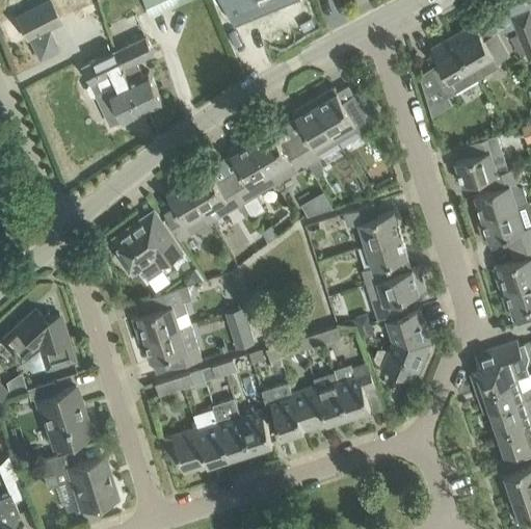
[(64,0),(72,16),(94,5),(90,0),(64,0)]
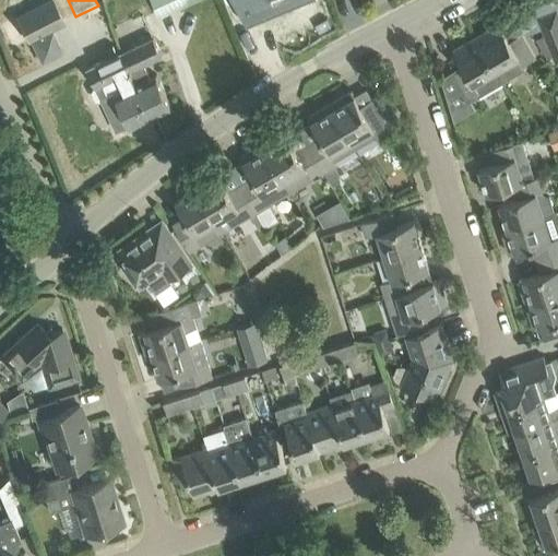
[(149,0),(157,20),(202,0),(149,0)]
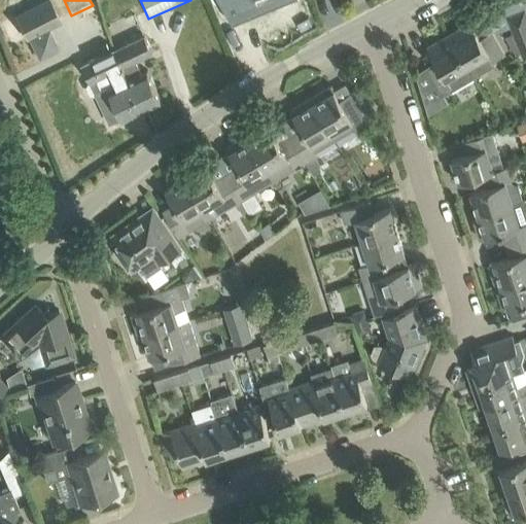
[(219,0),(225,16),(268,0),(219,0)]
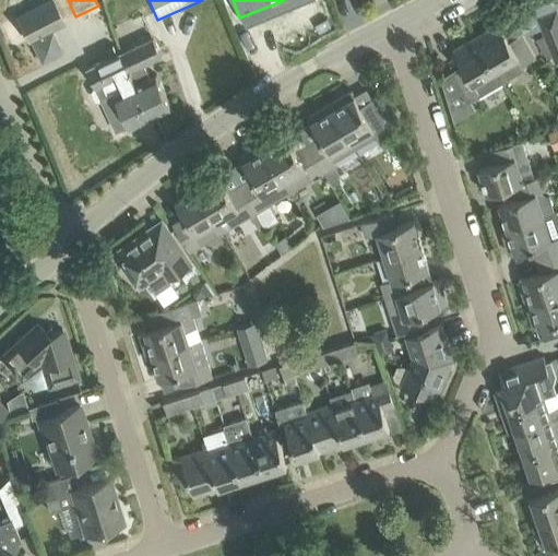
[(16,21),(27,43),(62,25),(51,3),(16,21)]
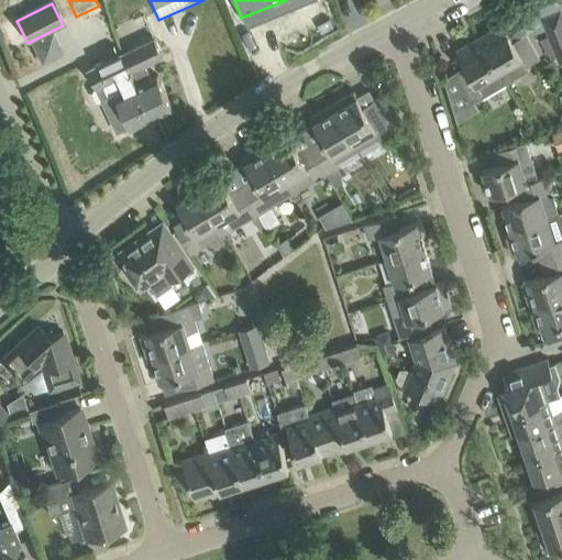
[(549,36),(538,43),(550,62),(555,58),(559,67),(561,66),(561,22),(559,14),(543,21),(549,36)]
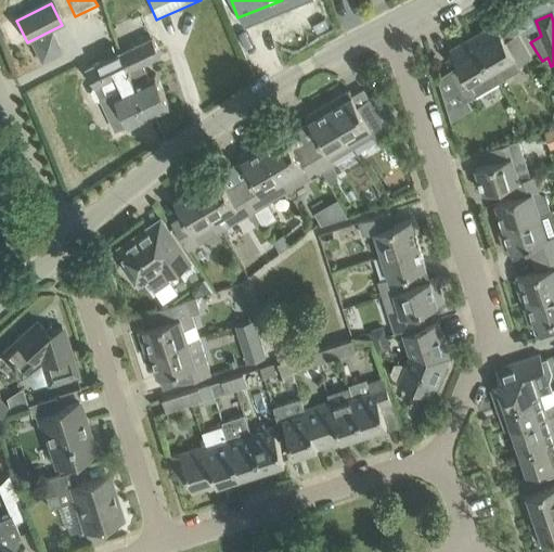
[(494,26),(472,39),(499,85),(522,71),(519,67),(530,61),(527,54),(516,36),(504,42),(494,26)]
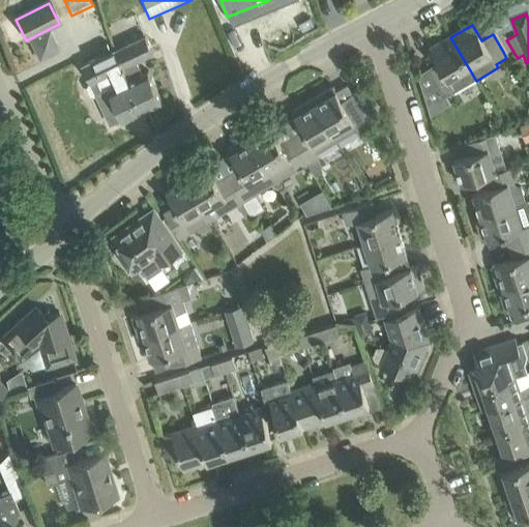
[(476,81),(450,37),(429,50),(438,65),(417,79),(425,105),(452,89),(454,93),(476,81)]
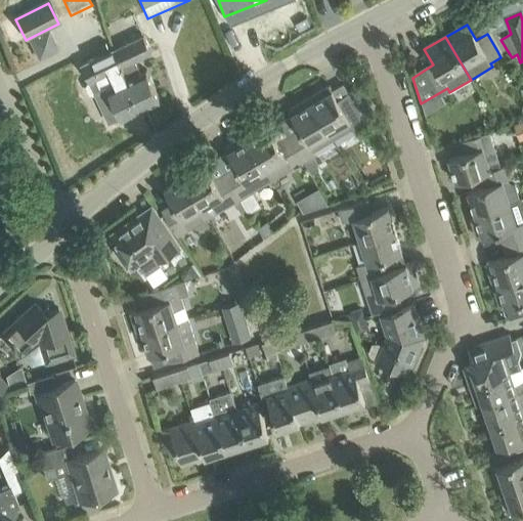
[(142,38),(112,52),(140,113),(160,102),(145,73),(140,76),(134,62),(150,54),(142,38)]
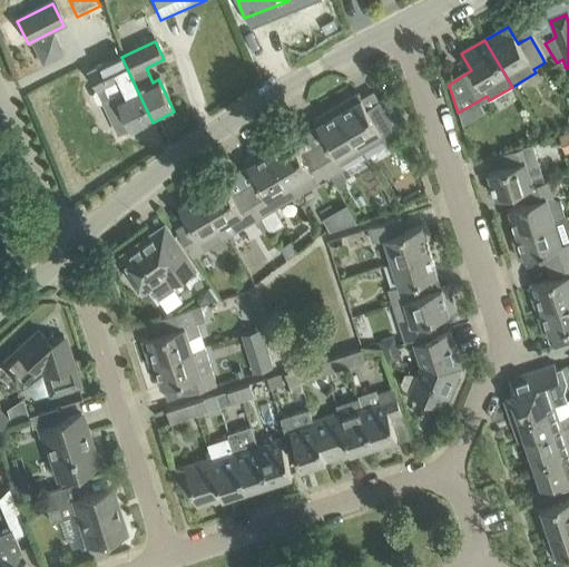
[(118,135),(130,129),(131,133),(153,123),(121,57),(88,72),(97,91),(94,96),(97,104),(104,105),(118,135)]
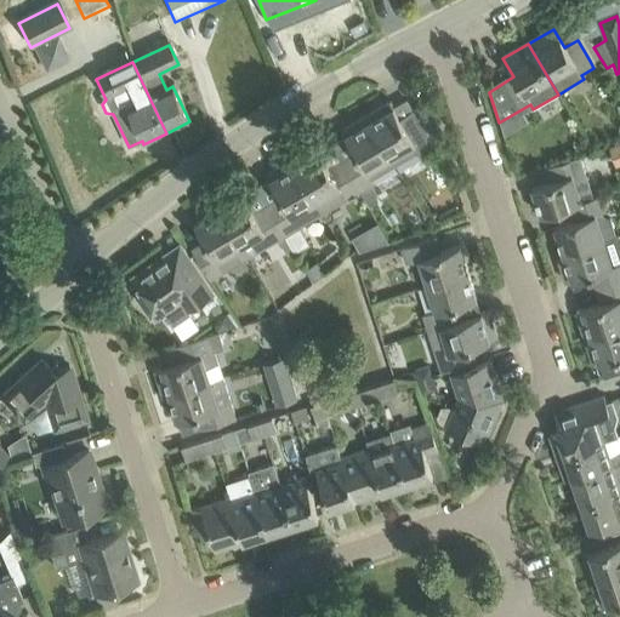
[(390,104),(365,119),(393,165),(416,152),(420,158),(434,149),(430,140),(439,135),(430,103),(399,121),(390,104)]
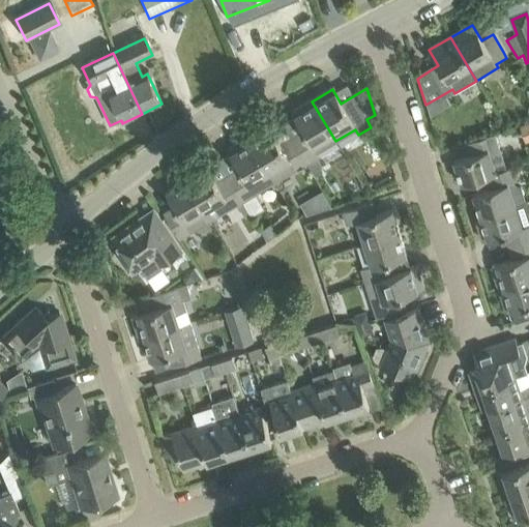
[(316,152),(335,141),(312,101),(291,113),(305,138),(294,144),(306,166),(314,178),(322,173),(315,160),(319,158),(316,152)]
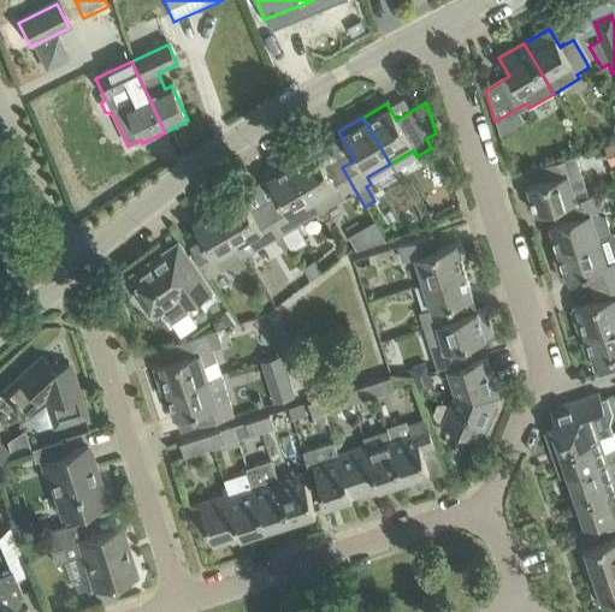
[(288,161),(319,214),(356,192),(342,167),(329,176),(312,147),(288,161)]
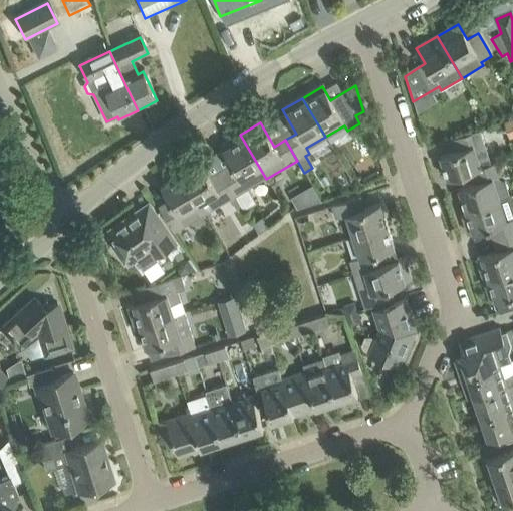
[(460,151),(440,158),(447,181),(475,171),(490,166),(479,132),(456,139),(460,151)]
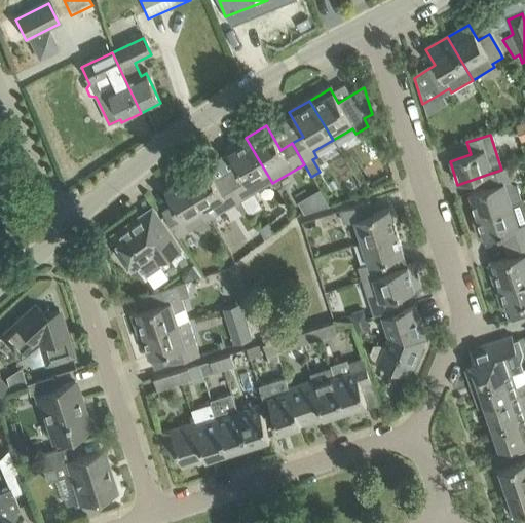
[(240,201),(272,183),(246,138),(225,150),(239,174),(228,181),(240,201)]
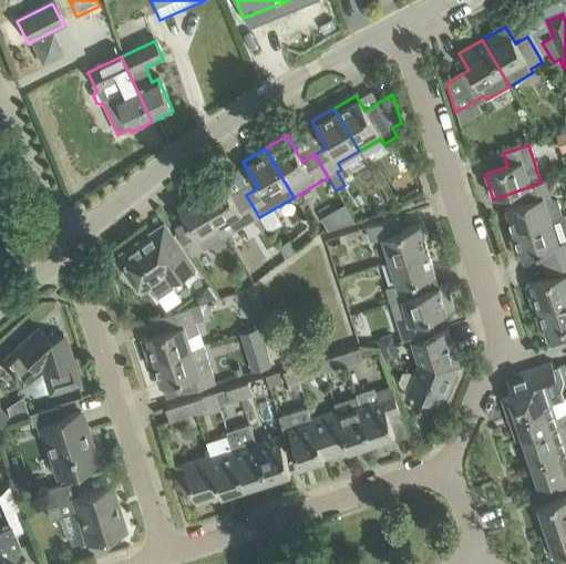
[(222,181),(199,194),(225,237),(259,217),(246,195),(234,202),(222,181)]
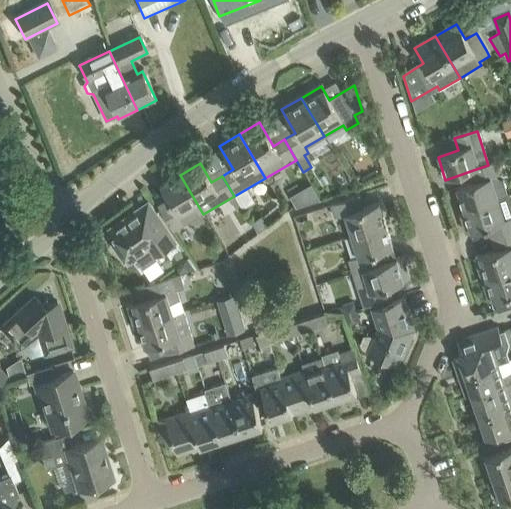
[(472,184),(457,189),(464,211),(497,200),(507,197),(503,183),(500,176),(496,163),(488,165),(473,170),(477,182),(472,184)]
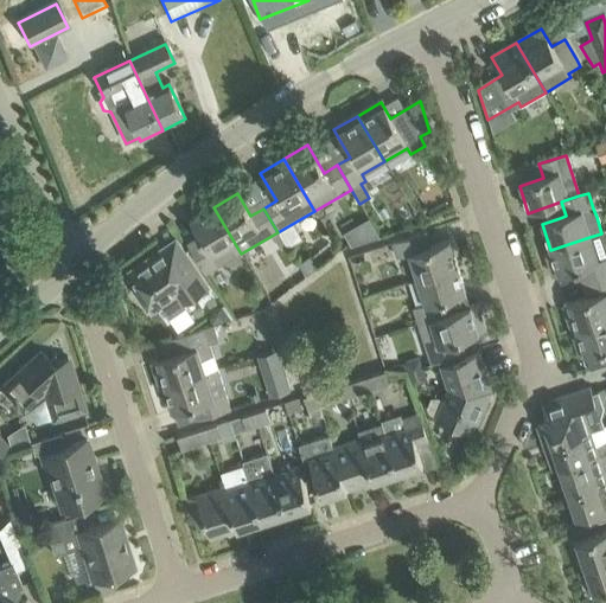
[(203,244),(190,251),(204,276),(241,254),(214,207),(190,222),(203,244)]
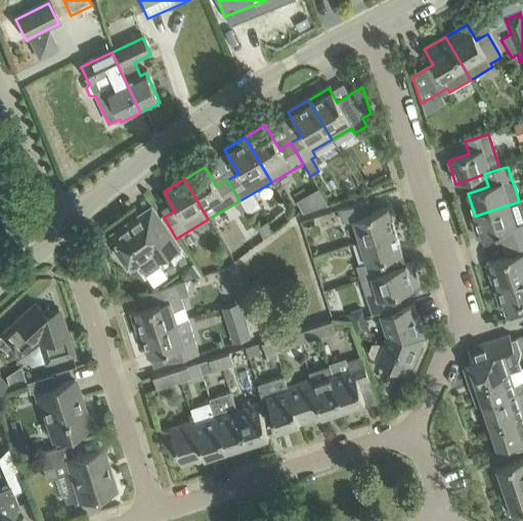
[(353,221),(360,243),(394,232),(387,210),(365,216),(361,204),(339,211),(343,224),(353,221)]
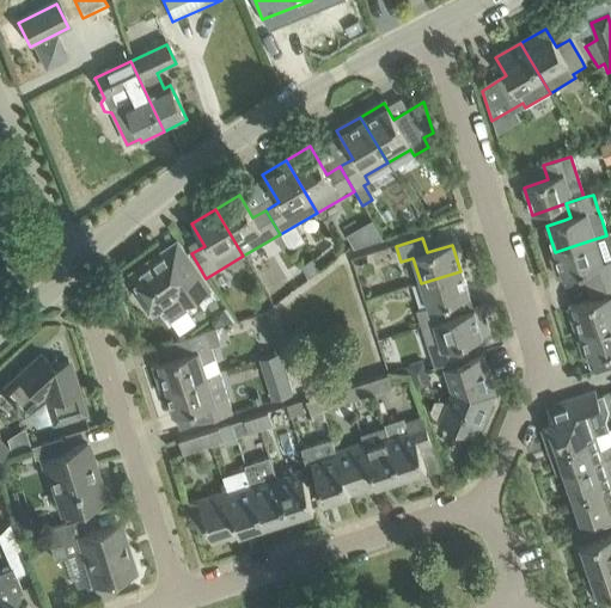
[(594,239),(555,252),(549,255),(557,281),(586,271),(591,286),(610,278),(610,262),(603,264),(594,239)]
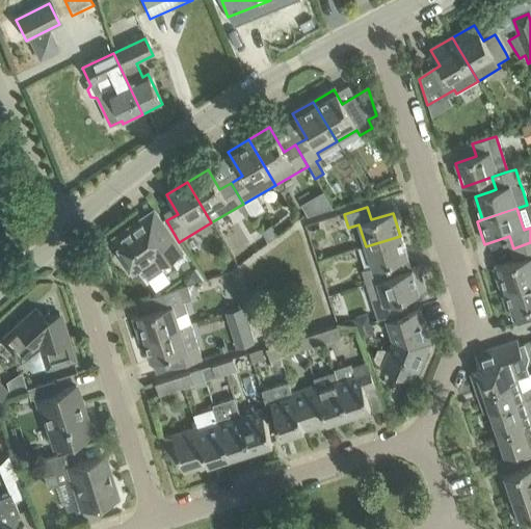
[(125,266),(137,268),(153,258),(160,268),(182,253),(157,217),(147,225),(143,219),(113,240),(121,250),(116,254),(125,266)]
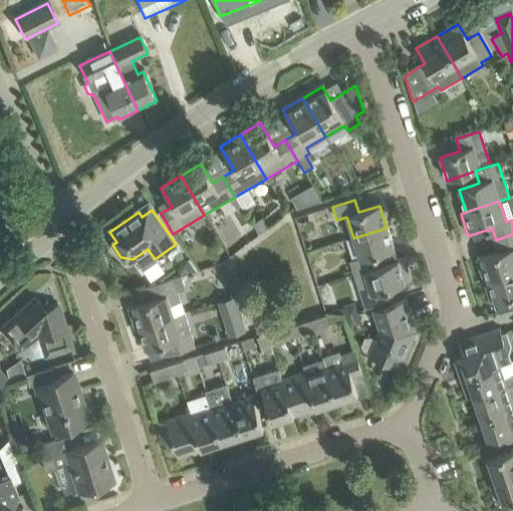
[(349,263),(354,276),(376,269),(372,257),(394,250),(387,228),(353,238),(359,259),(349,263)]
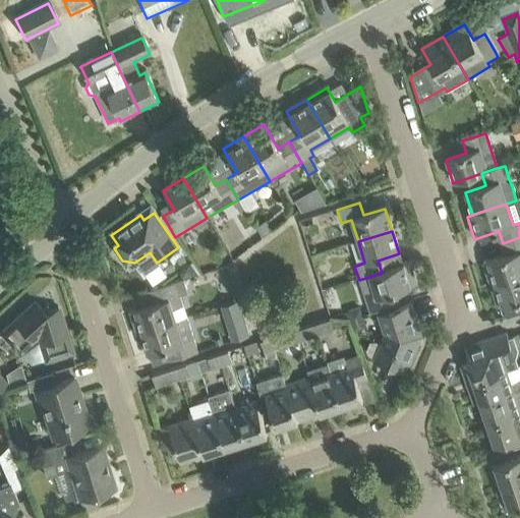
[(519,237),(503,243),(507,256),(482,264),(489,286),(519,276),(519,237)]
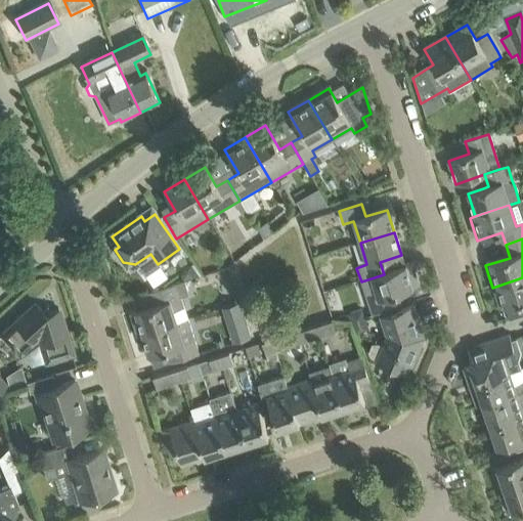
[(384,274),(361,281),(372,317),(396,310),(392,297),(419,289),(411,265),(384,274)]
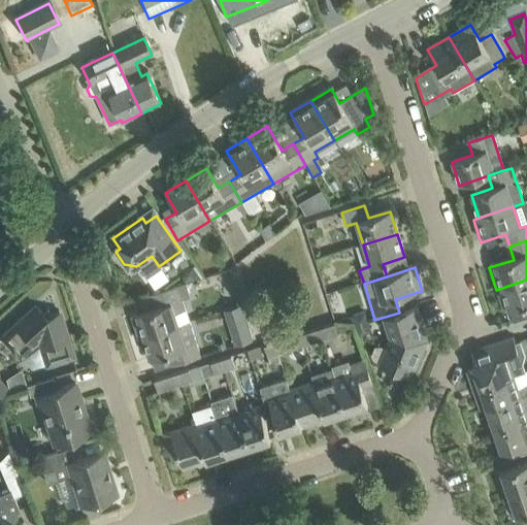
[(526,280),(496,290),(503,313),(526,304),(526,280)]
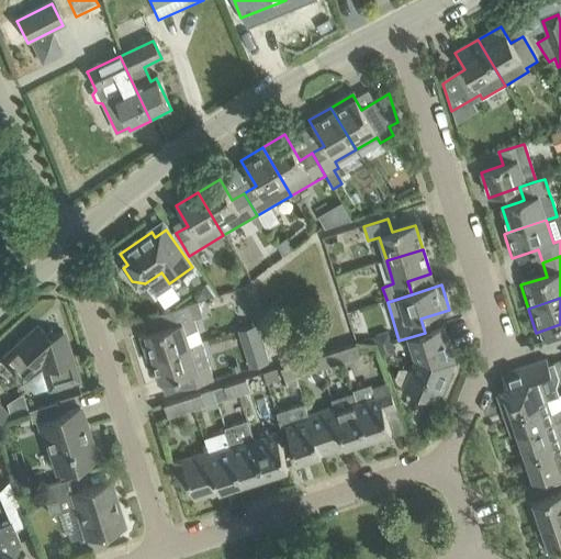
[(147,361),(153,359),(189,348),(186,336),(197,332),(193,321),(202,319),(198,304),(164,315),(167,328),(139,337),(147,361)]
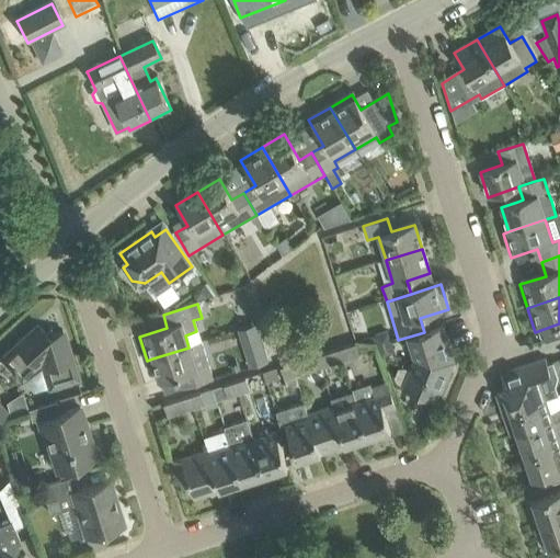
[(1,361),(21,382),(41,364),(49,389),(77,380),(61,333),(48,338),(38,328),(1,361)]
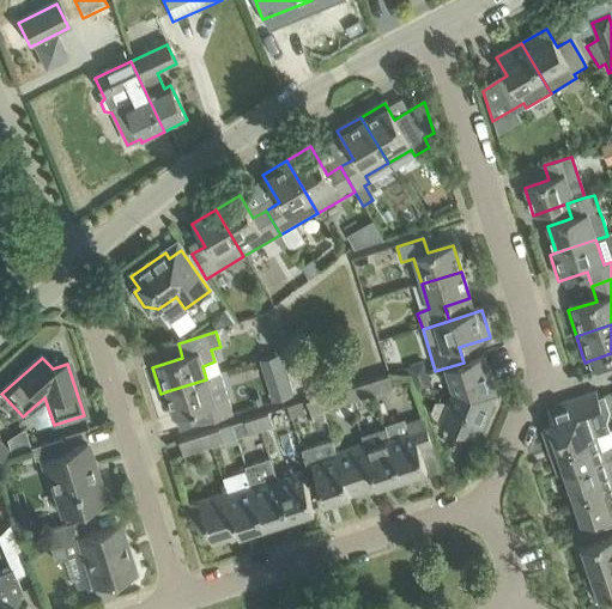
[(442,424),(441,424),(477,439),(495,397),(483,360),(446,371),(454,395),(448,407),(441,403),(435,405),(430,414),(434,420),(442,424)]
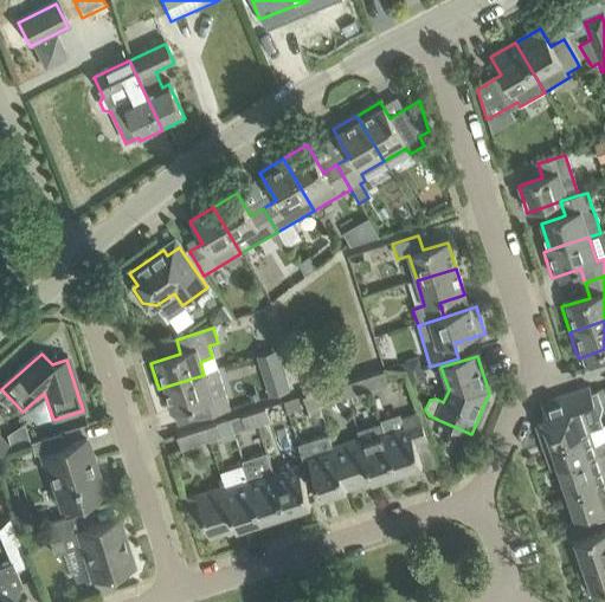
[(403,366),(405,374),(422,369),(418,360),(403,366)]
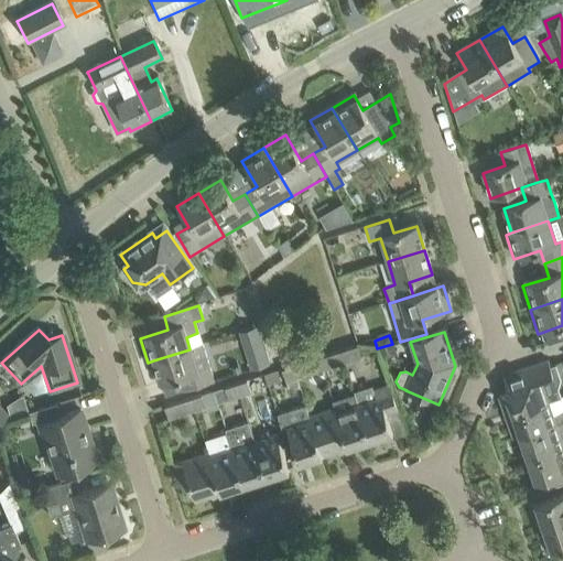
[(392,344),(377,348),(381,363),(397,357),(392,344)]
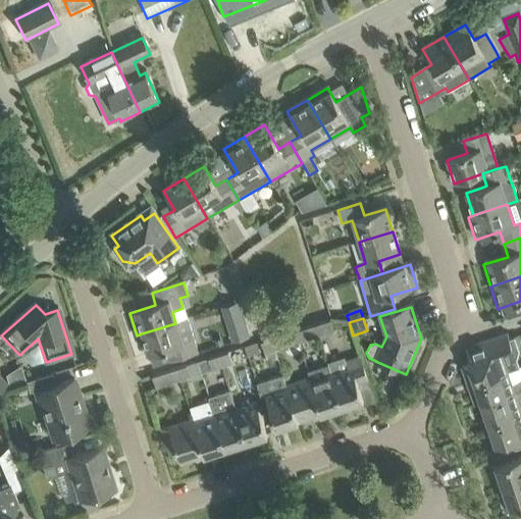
[(175,323),(142,333),(142,334),(149,357),(170,350),(173,362),(197,355),(190,331),(187,319),(175,323)]
